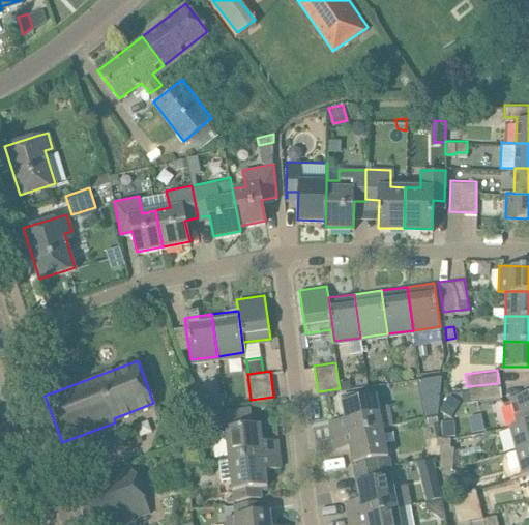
[(420,377),(417,377),(424,413),(438,411),(442,373),(420,377)]
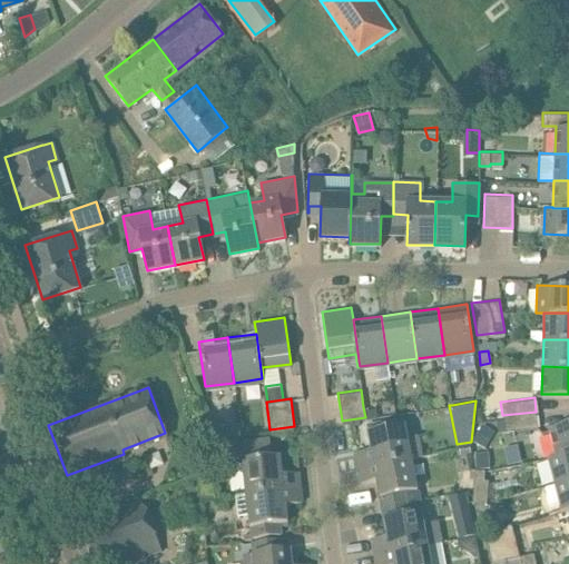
[(538,425),(536,412),(502,415),(502,418),(503,429),(538,425)]
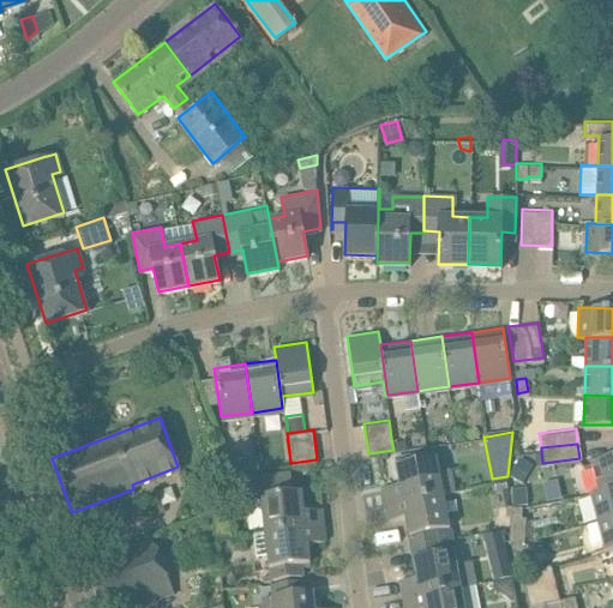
[(382,486),(385,504),(455,488),(451,467),(438,468),(434,449),(395,456),(396,463),(395,464),(398,483),(382,486)]
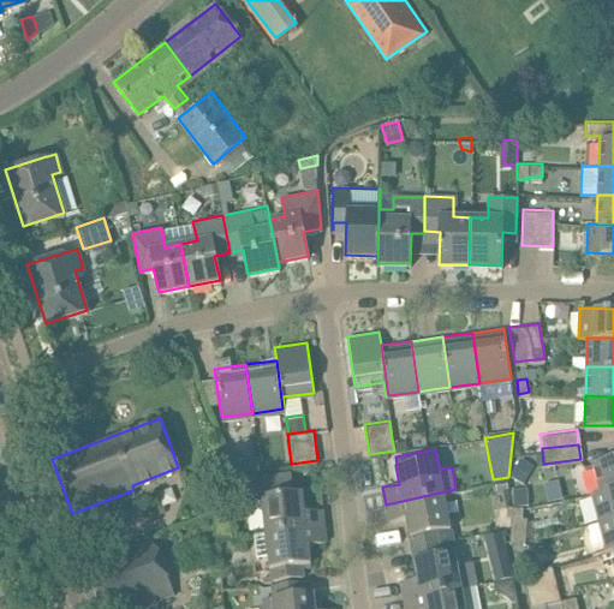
[(522,479),(531,463),(519,455),(510,472),(522,479)]
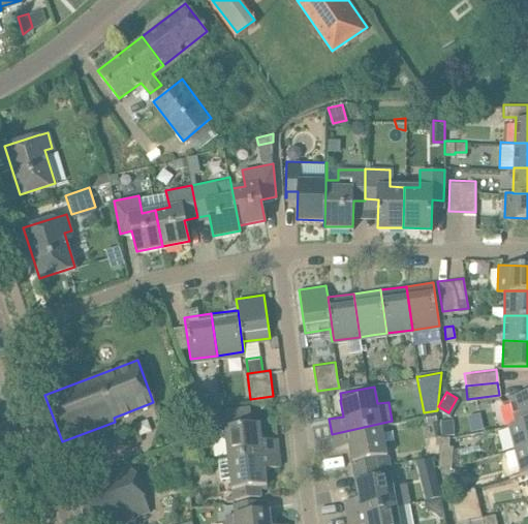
[(508,422),(508,424),(527,419),(527,392),(509,397),(515,420),(508,422)]
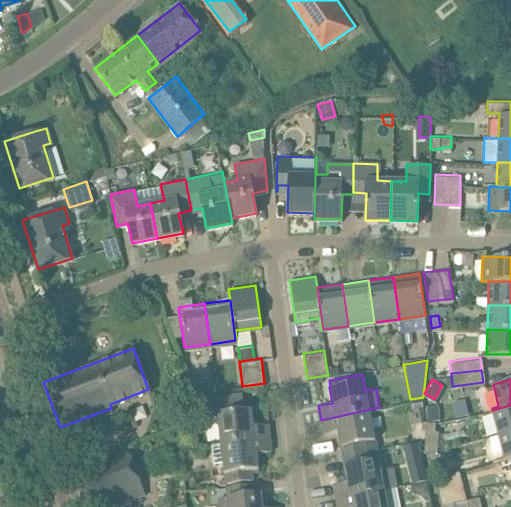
[(215,380),(194,383),(196,392),(216,390),(215,380)]
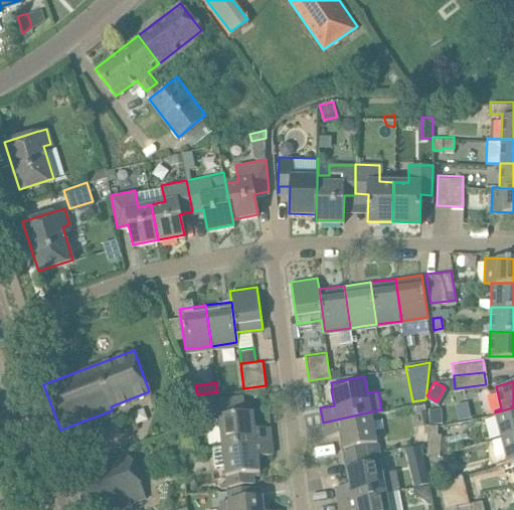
[(217,414),(221,444),(271,439),(269,426),(254,427),(252,410),(244,411),(242,394),(215,397),(217,414)]
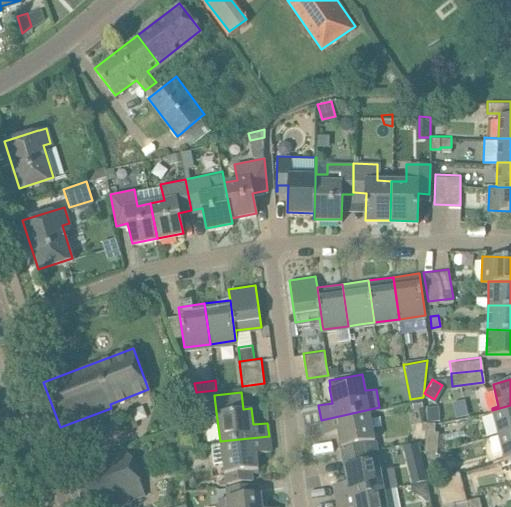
[(510,405),(492,410),(498,433),(510,429),(510,405)]
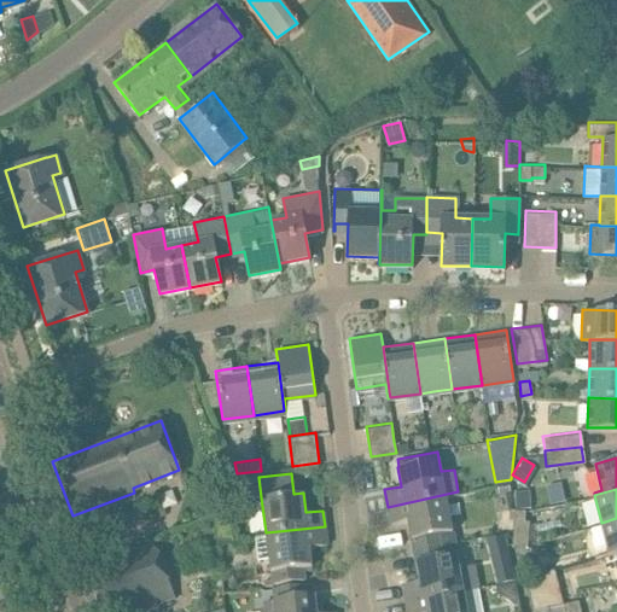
[(446,496),(388,507),(391,523),(408,518),(414,549),(454,541),(446,496)]
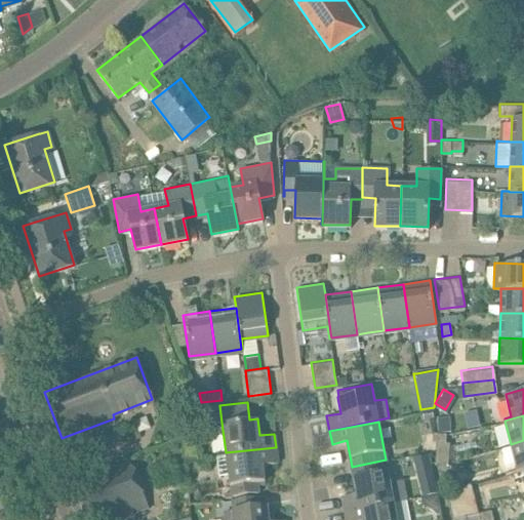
[(435,441),(444,441),(444,433),(432,432),(431,441),(435,441)]
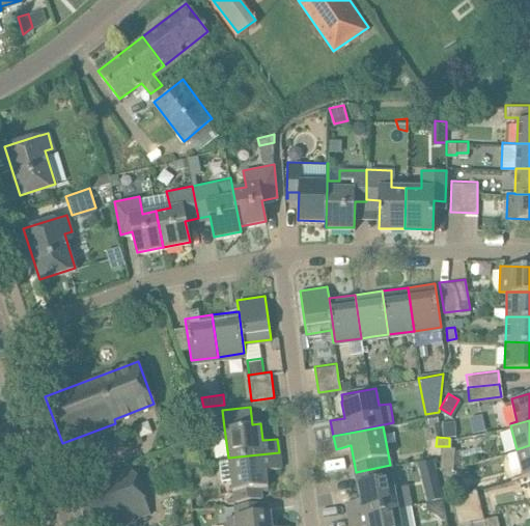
[(523,473),(529,471),(529,470),(529,445),(517,449),(523,473)]
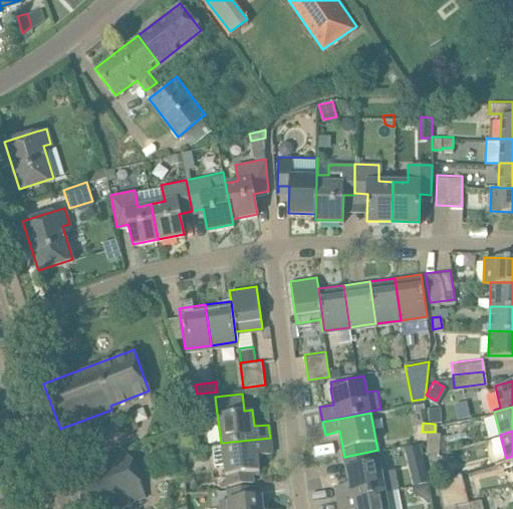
[(439,433),(435,432),(426,432),(424,453),(437,454),(439,433)]
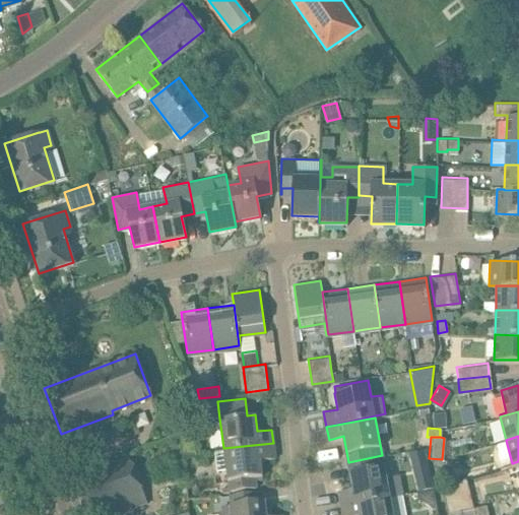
[(262,475),(260,458),(274,457),(273,443),(223,448),(214,449),(215,468),(225,467),(226,479),(228,479),(230,489),(255,486),(254,475),(262,475)]
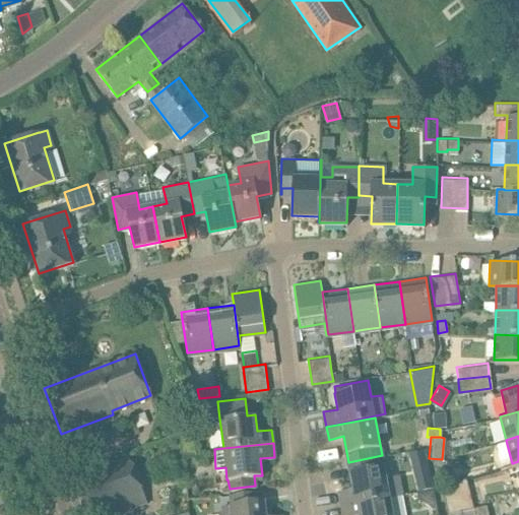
[(425,446),(408,450),(411,464),(428,460),(427,455),(425,446)]
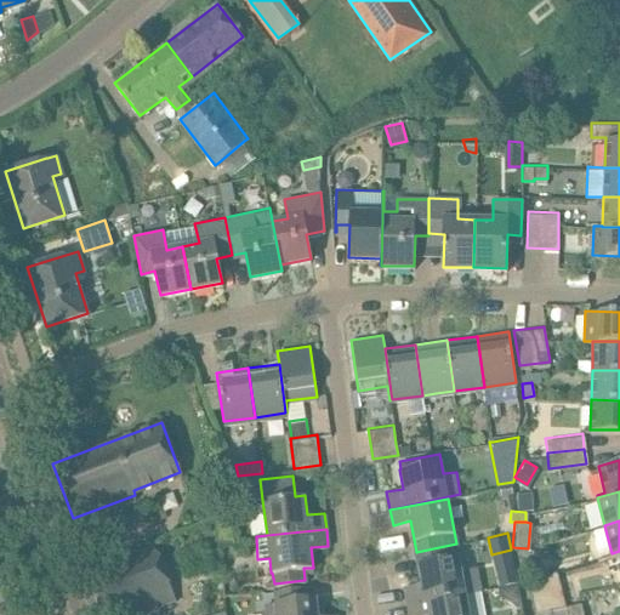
[(422,582),(404,586),(408,603),(481,588),(477,564),(461,568),(456,544),(416,552),(422,582)]
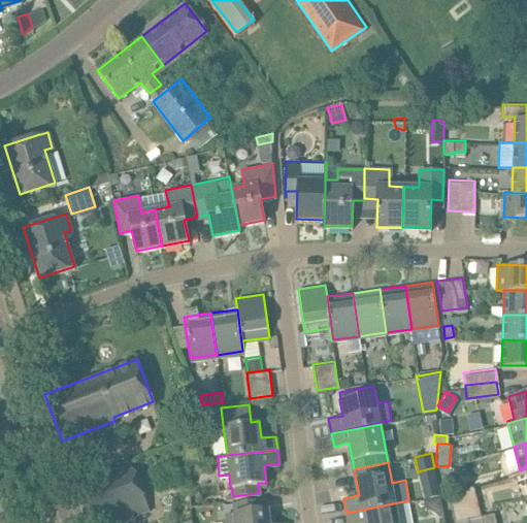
[(135,468),(79,489),(92,522),(106,522),(150,508),(135,468)]
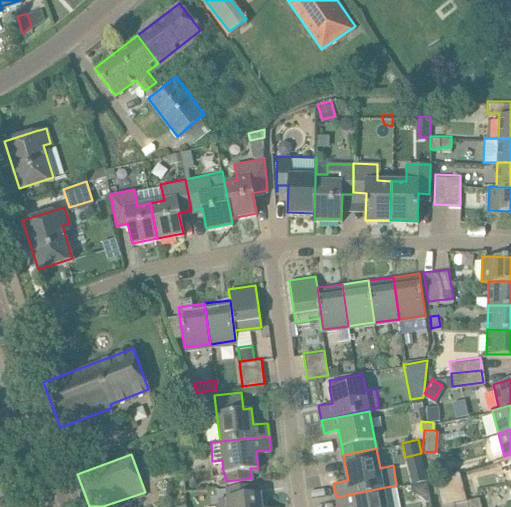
[(425,468),(409,472),(411,481),(426,477),(427,477),(425,468)]
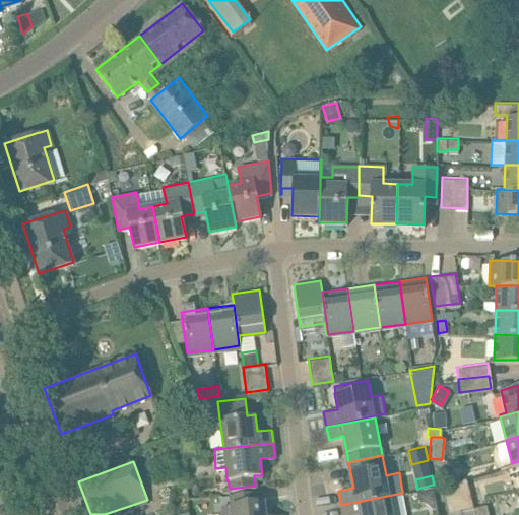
[(466,476),(454,479),(462,509),(473,506),(473,504),(466,476)]
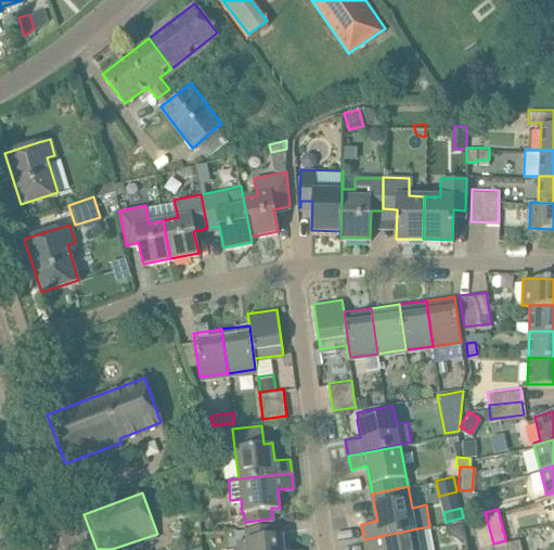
[(493,544),(485,512),(471,515),(479,547),(493,544)]
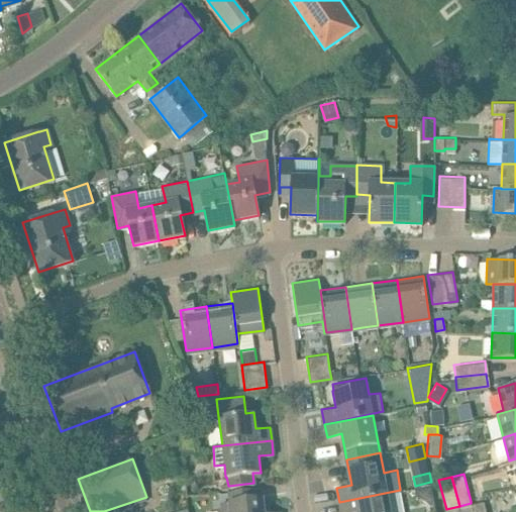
[(433,500),(430,484),(414,488),(415,494),(427,502),(433,500)]
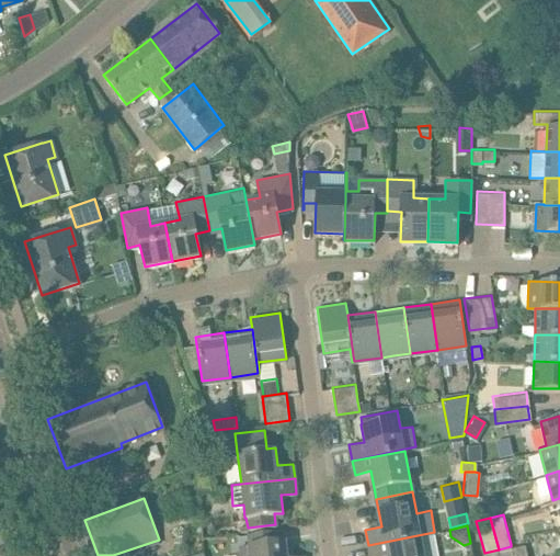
[(303,555),(304,555),(294,555),(287,555),(286,539),(259,542),(258,532),(248,533),(249,542),(238,544),(239,548),(236,553),(236,555),(303,555)]
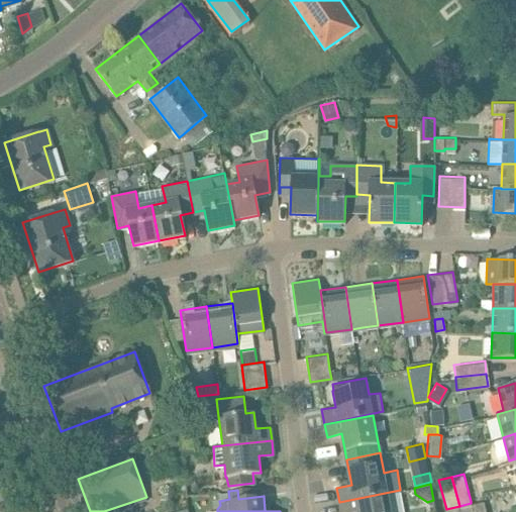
[(404,511),(400,490),(339,502),(340,511),(354,511),(355,511),(404,511)]
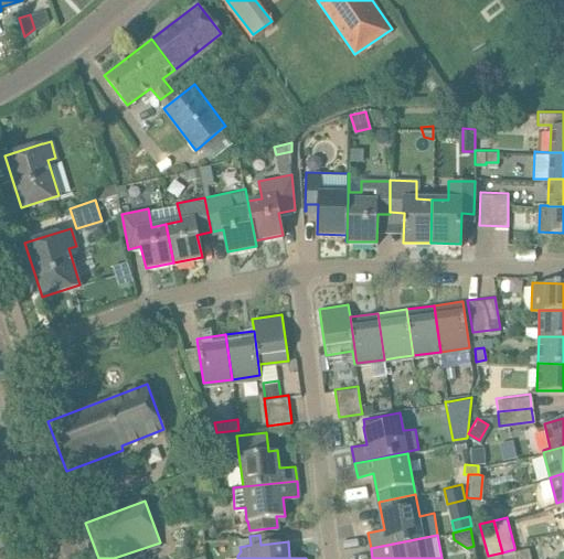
[(514,547),(514,549),(517,558),(532,558),(529,545),(514,547)]
